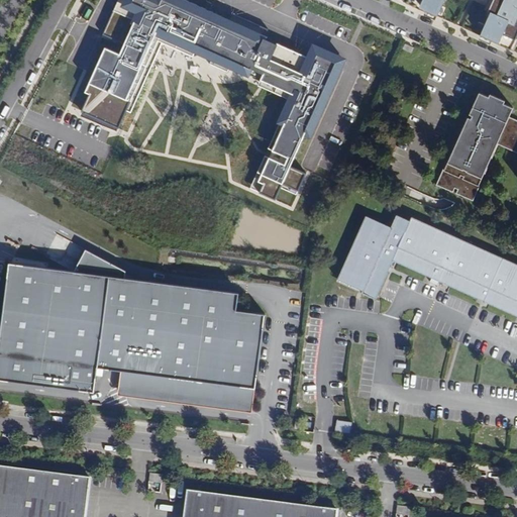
[(84,86),(73,113),(118,132),(160,33),(288,88),(246,185),(274,197),(346,58),(310,41),(304,53),(188,0),(112,0),(78,83),(84,86)]
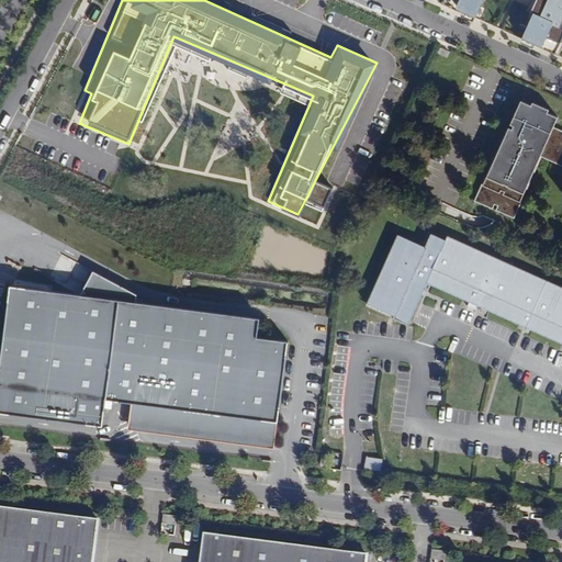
[(561,31),(561,0),(530,0),(518,30),(555,46),(561,31)]
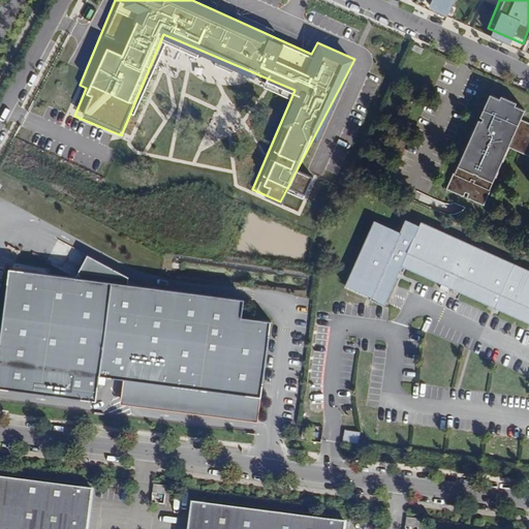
[(423,49),(414,44),(410,54),(418,58),(423,49)]
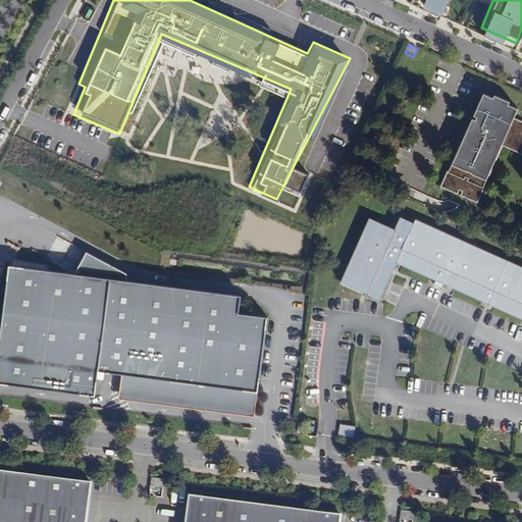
[(521,120),(514,117),(518,108),(509,104),(510,101),(494,95),(493,98),(483,93),(473,116),(476,117),(475,119),(471,117),(439,186),(457,194),(459,190),(462,191),(460,195),(477,203),(503,146),(521,154),(521,120)]
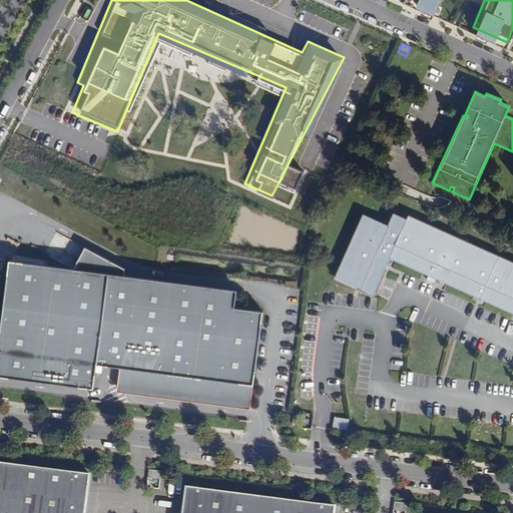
[(328,136),(324,147),(335,151),(339,140),(328,136)]
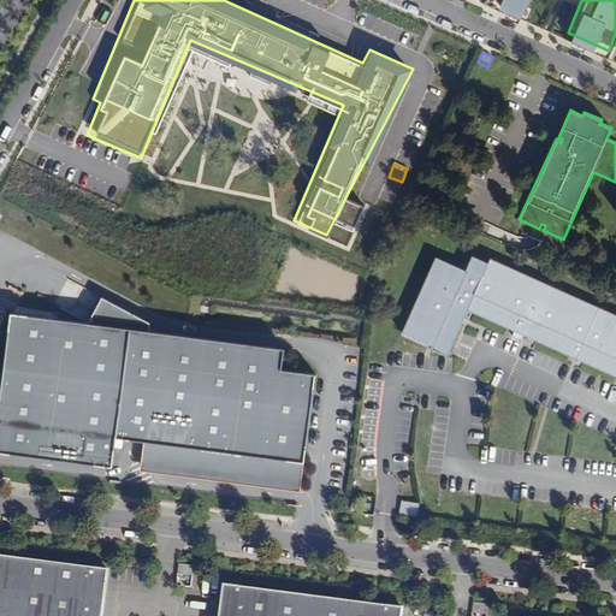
[(437,259),(401,336),(448,356),(468,309),(615,375),(615,314),(491,260),(489,265),(473,258),(467,272),(437,259)]
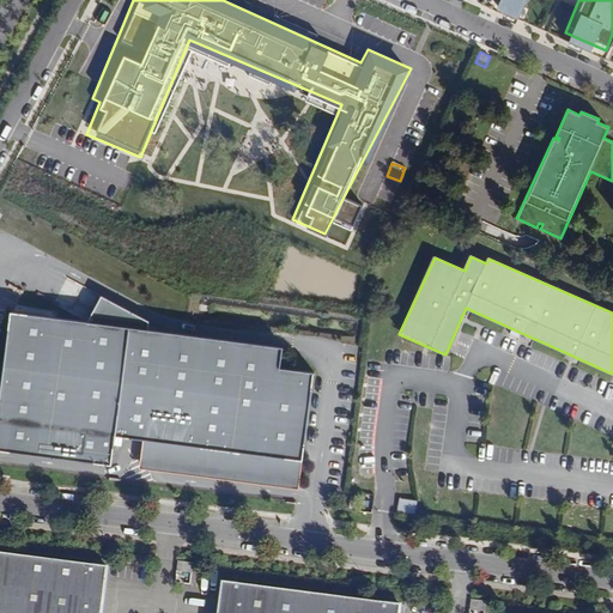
[(10,308),(0,370),(0,447),(113,461),(115,435),(144,439),(141,467),(298,486),(311,371),(278,368),(281,346),(150,328),(151,320),(101,296),(89,320),(10,308)]
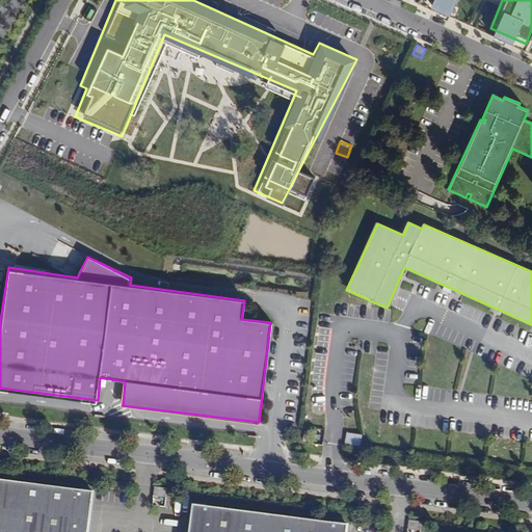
[(335,299),(321,297),(319,311),(333,312),(335,299)]
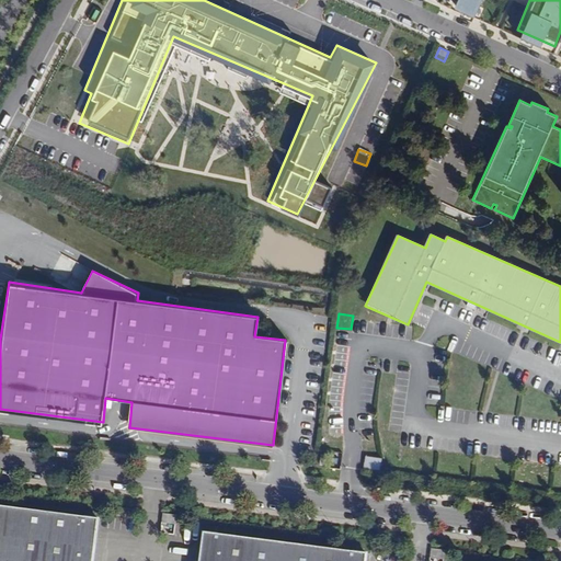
[(333,458),(317,456),(316,467),(327,468),(332,466),(333,458)]
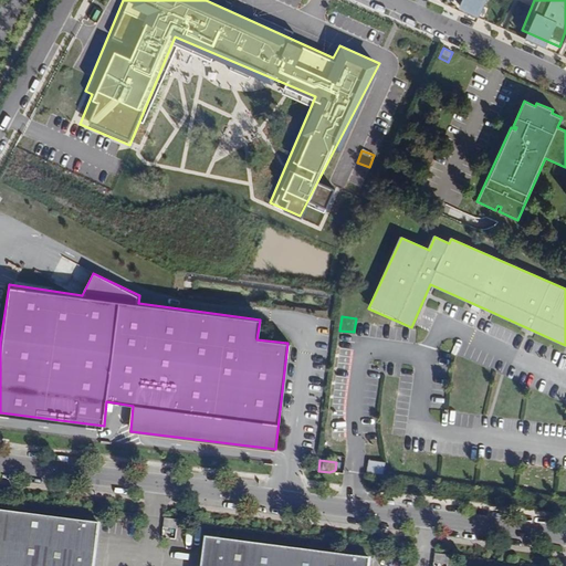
[(368,460),(367,472),(385,473),(385,460),(368,460)]
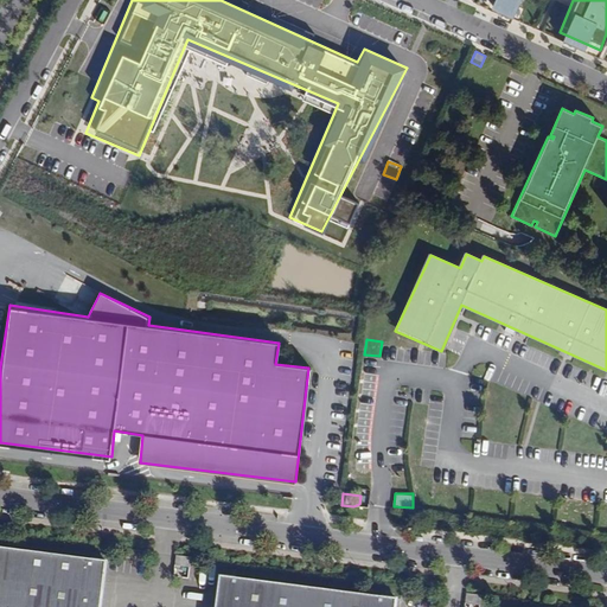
[(100,606),(106,562),(0,548),(0,606),(100,606)]
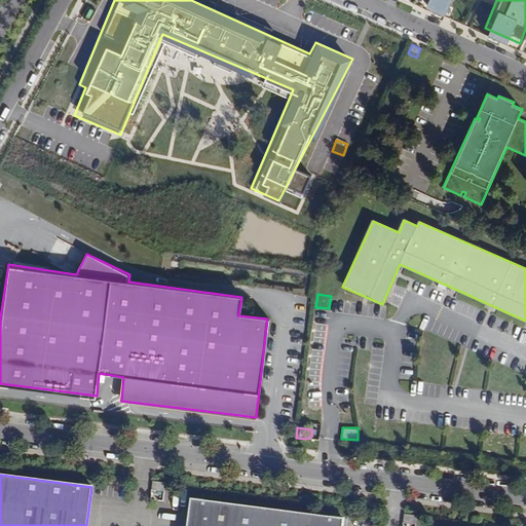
[(163,490),(151,489),(149,500),(161,501),(163,490)]
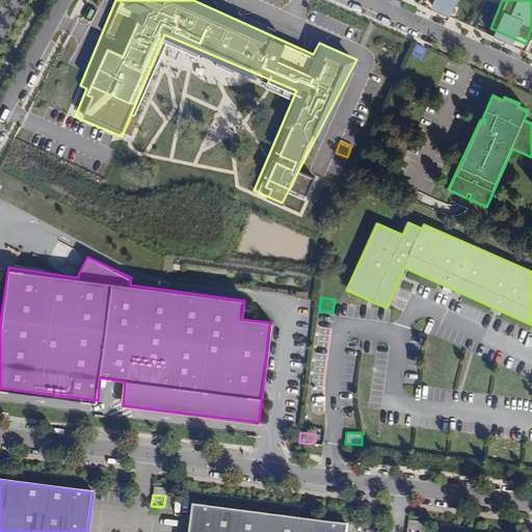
[(345,531),(346,526),(192,505),(188,531),(345,531)]
